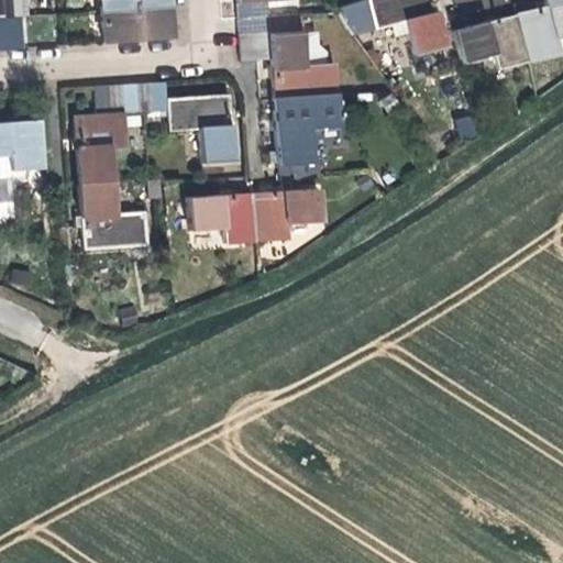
[(0,0),(0,15),(26,14),(25,0),(0,0)]
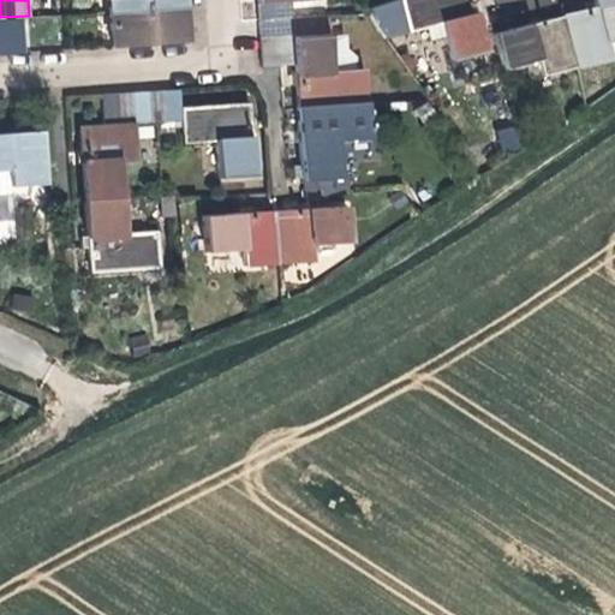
[(184,0),(109,0),(111,10),(185,5),(184,0)]
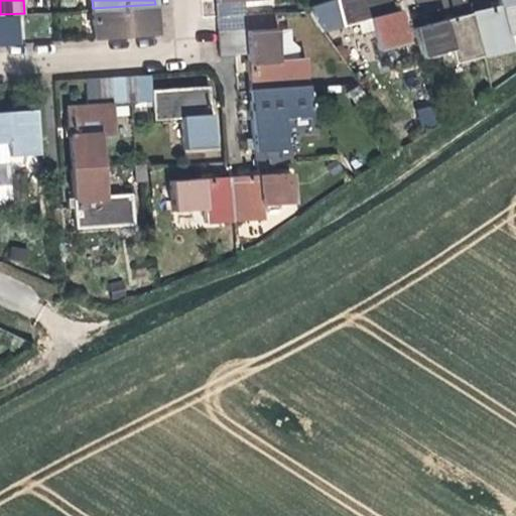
[(245,15),(244,0),(217,2),(218,17),(245,15)]
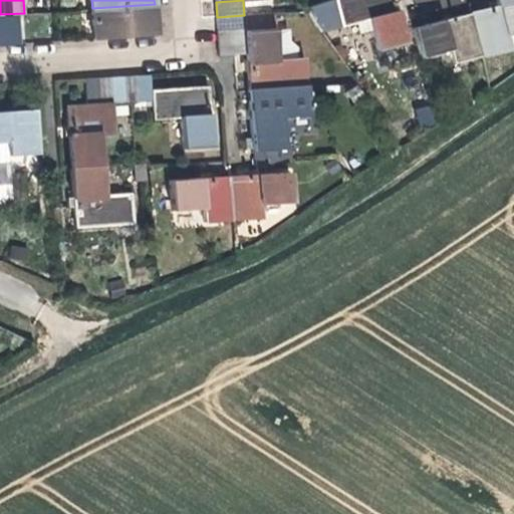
[(319,33),(343,27),(336,0),(330,0),(312,5),(319,33)]
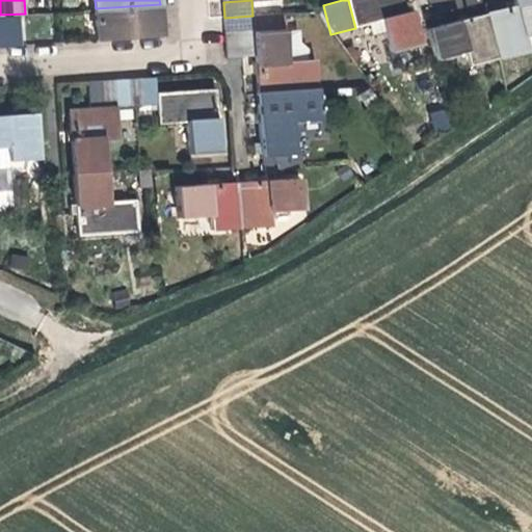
[(348,0),(355,26),(383,19),(414,11),(409,0),(348,0)]
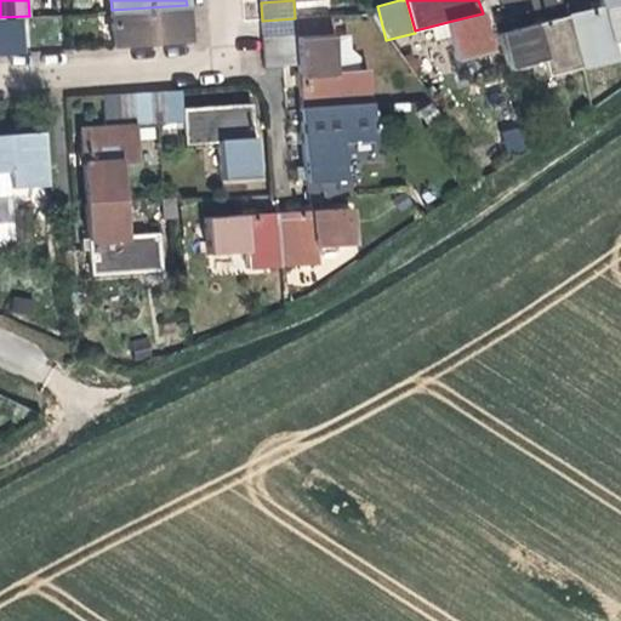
[(620,0),(600,0),(603,7),(613,41),(620,39),(620,0)]
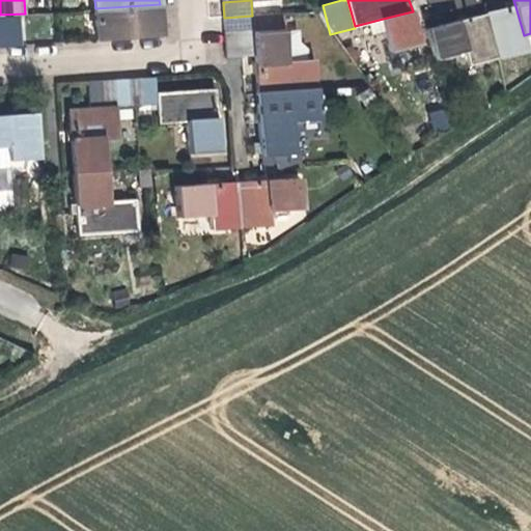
[(161,18),(160,4),(95,8),(98,39),(162,34),(161,18)]
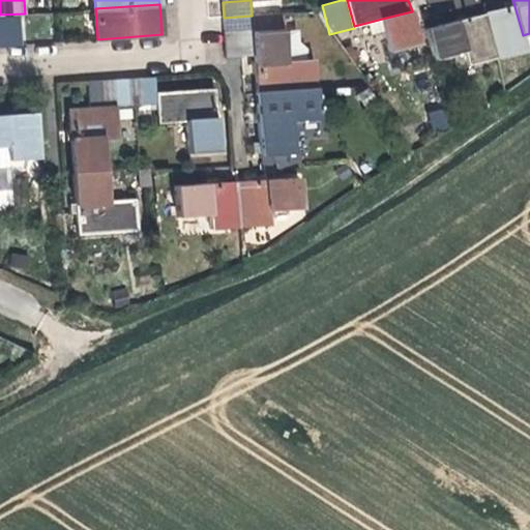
[(523,35),(514,6),(503,9),(488,12),(499,56),(526,49),(523,35)]
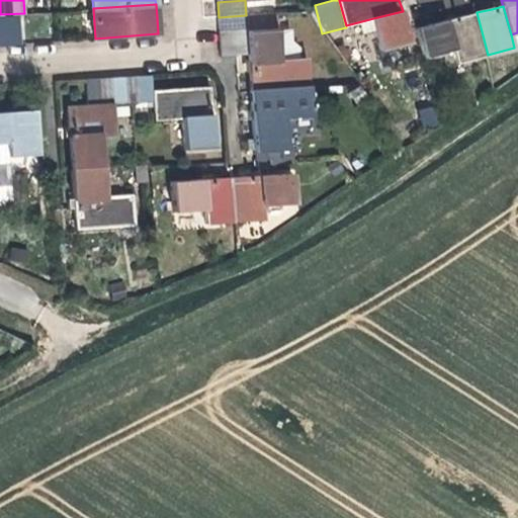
[(403,11),(373,18),(380,49),(410,41),(403,11)]
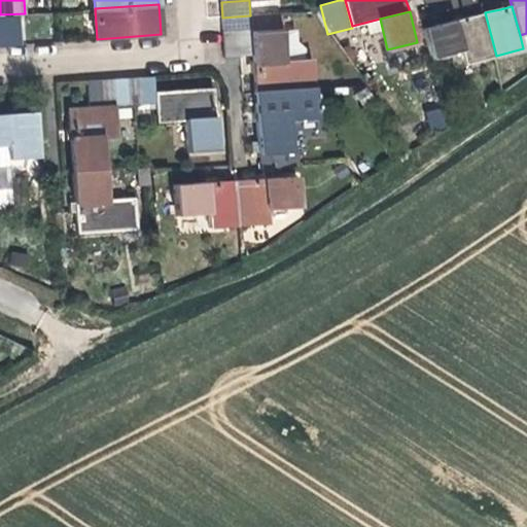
[(471,16),(456,21),(464,49),(467,63),(496,56),(485,12),(471,16)]
